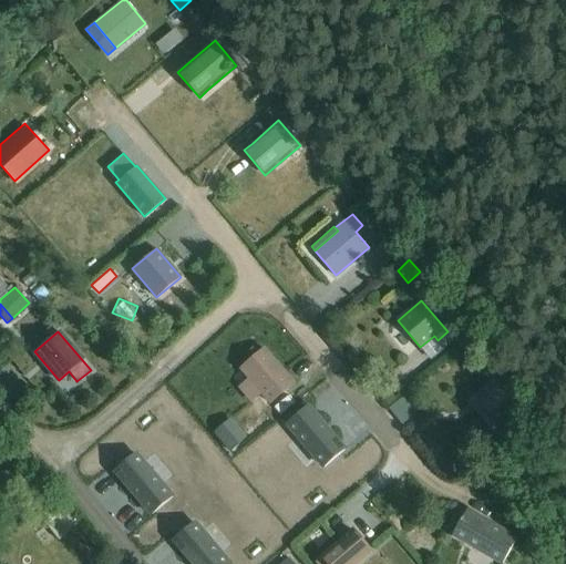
[(454,338),(448,331),(438,340),(434,336),(420,347),(430,359),(454,338)]
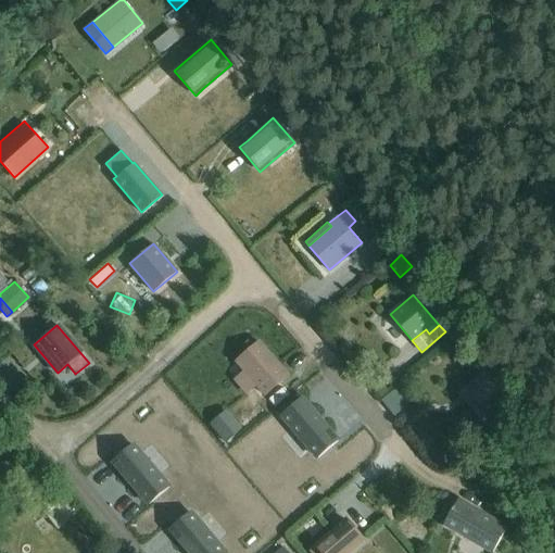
[(255,384),(255,385),(264,393),(287,374),(259,341),(240,356),(260,379),(255,384)]
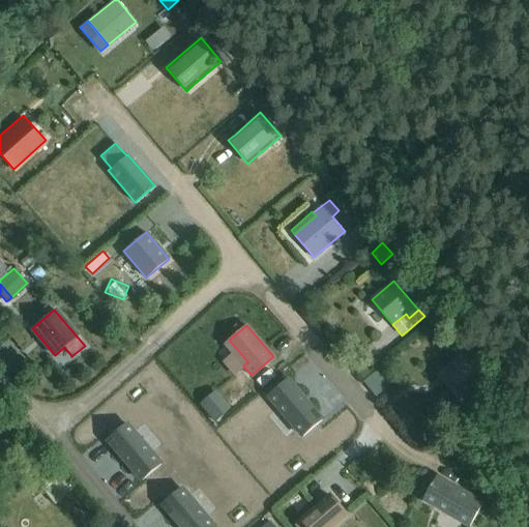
[(247,361),(229,340),(223,344),(231,353),(222,360),(234,375),(243,367),(243,366),(247,361)]
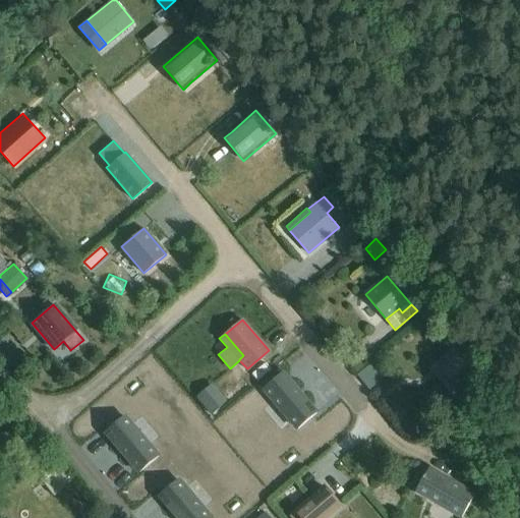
[(445,371),(460,391),(484,369),(461,342),(447,354),(450,359),(446,364),(445,371)]
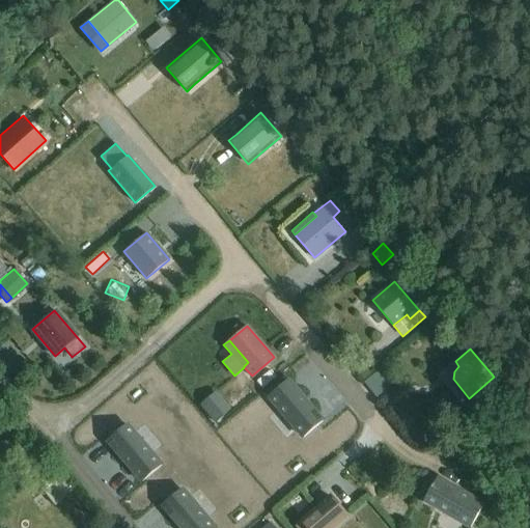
[(458,366),(455,361),(453,359),(436,373),(463,405),(470,399),(469,398),(453,379),(454,371),(458,366)]
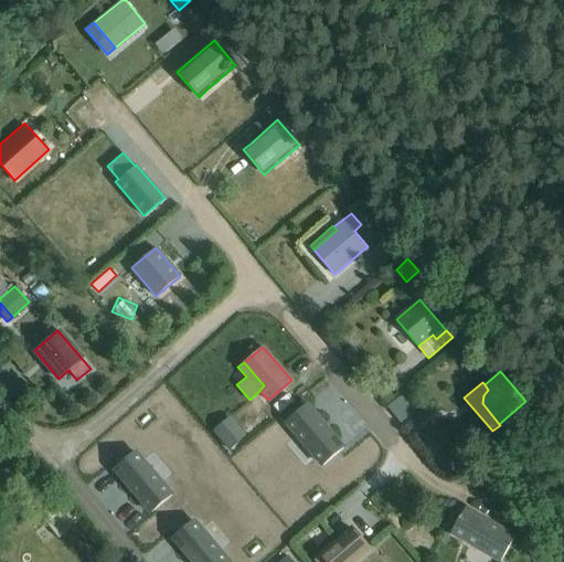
[(403,393),(387,405),(404,425),(419,413),(403,393)]
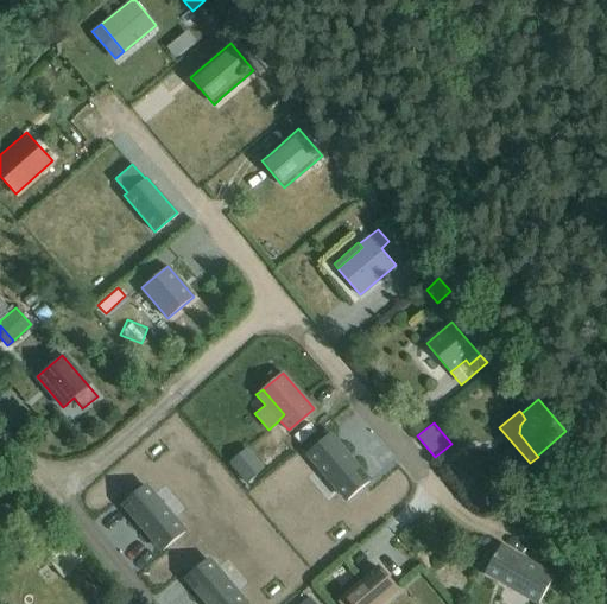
[(328,433),(304,453),(314,465),(316,463),(347,498),(368,481),(337,444),(328,433)]
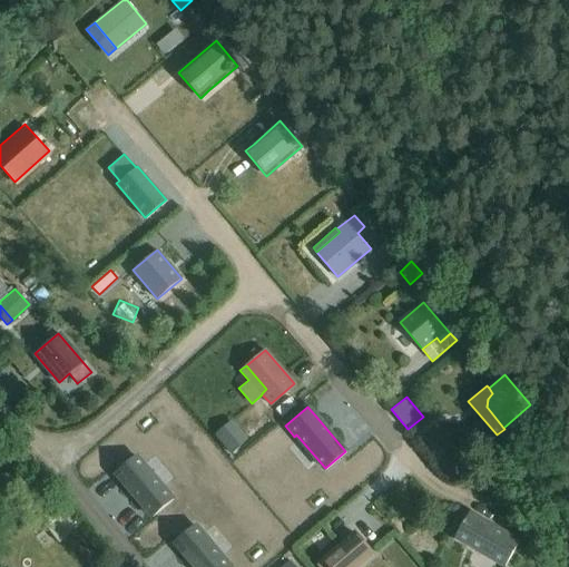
[(530,430),(514,443),(520,450),(536,437),(530,430)]
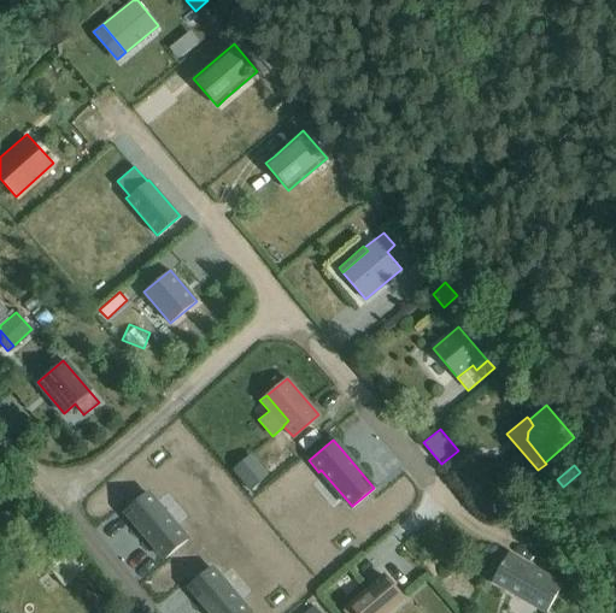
[(146,491),(124,510),(156,547),(165,558),(188,537),(179,526),(177,528),(146,491)]
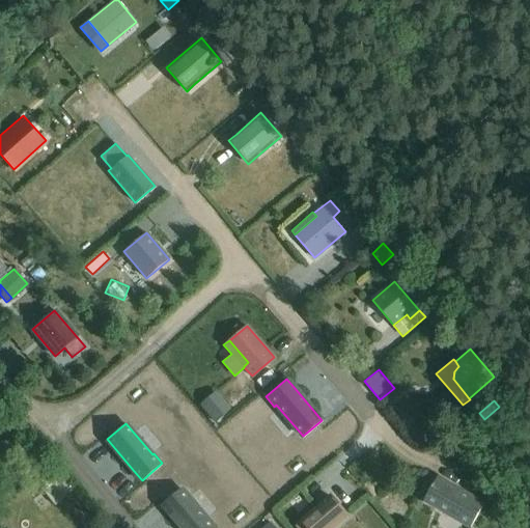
[(47,469),(34,478),(54,504),(66,494),(53,477),(47,469)]
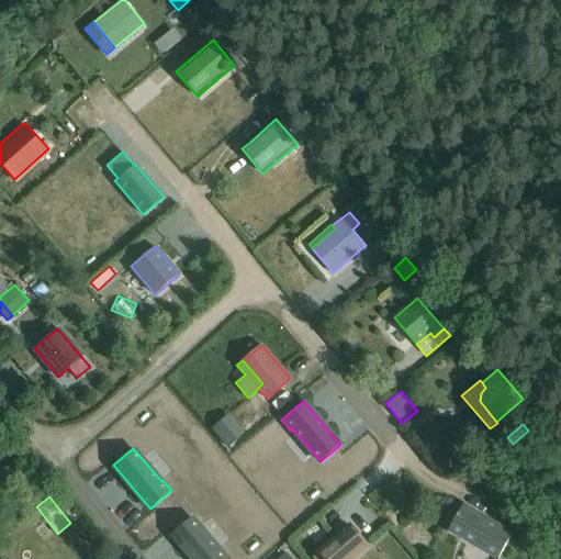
[(66,498),(56,505),(70,523),(80,516),(66,498)]
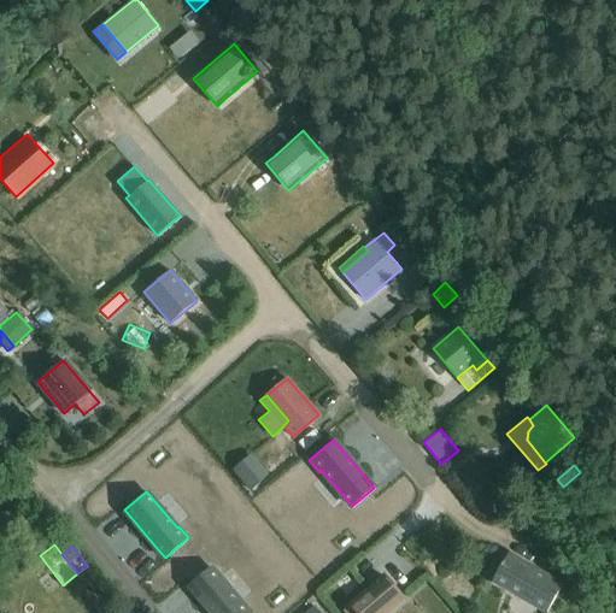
[(498,549),(484,573),(492,579),(491,582),(544,612),(561,583),(509,550),(508,554),(498,549)]
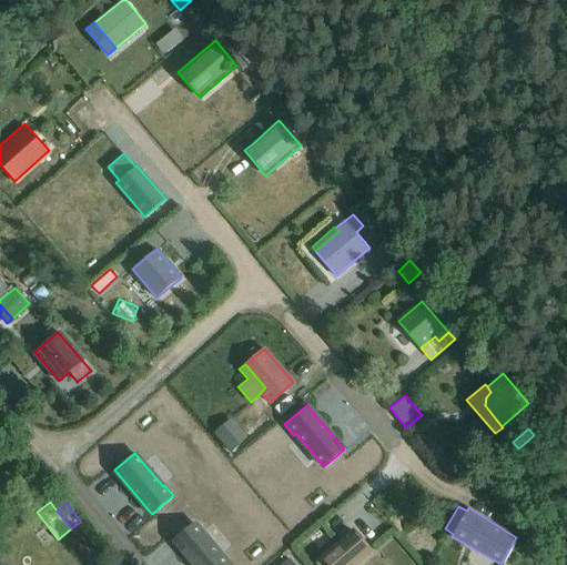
[(0,536),(2,540),(13,532),(6,521),(4,518),(0,521),(0,536)]
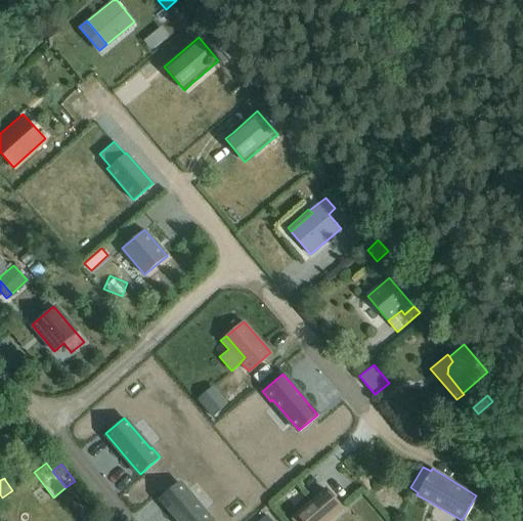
[(178,481),(160,497),(179,520),(211,520),(205,512),(178,481)]
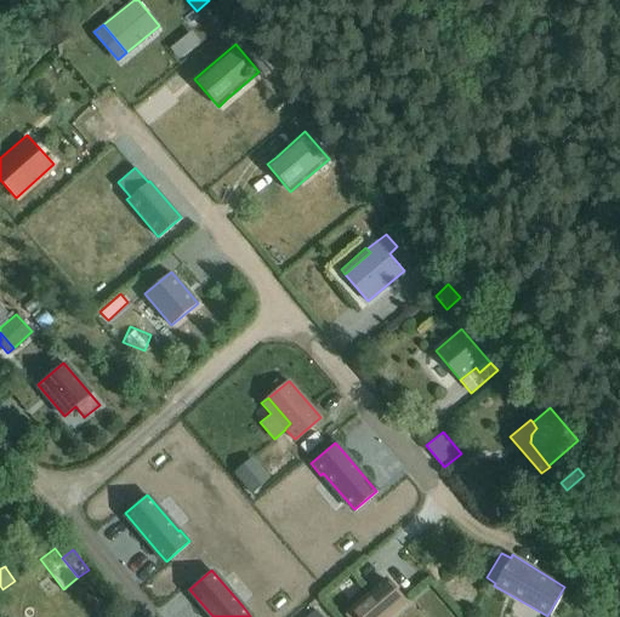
[(351,606),(359,616),(386,616),(405,603),(384,577),(351,606)]
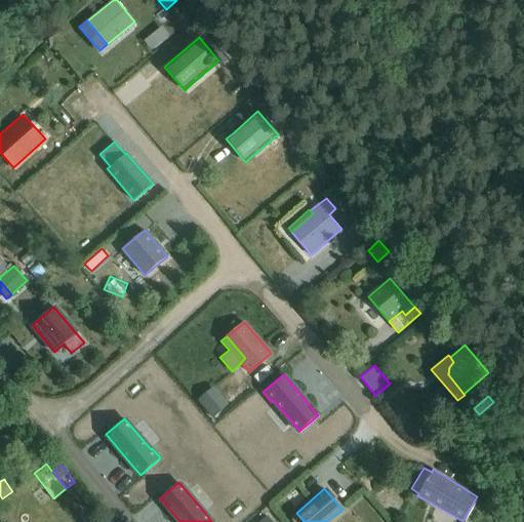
[(9,521),(1,512),(0,513),(0,521),(9,521)]
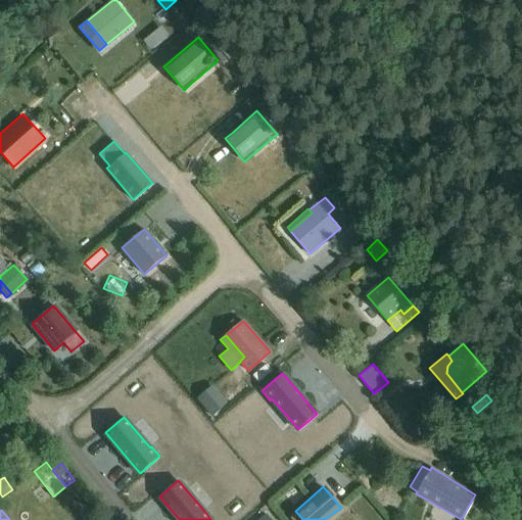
[(302,519),(295,511),(289,517),(291,519),(302,519)]
